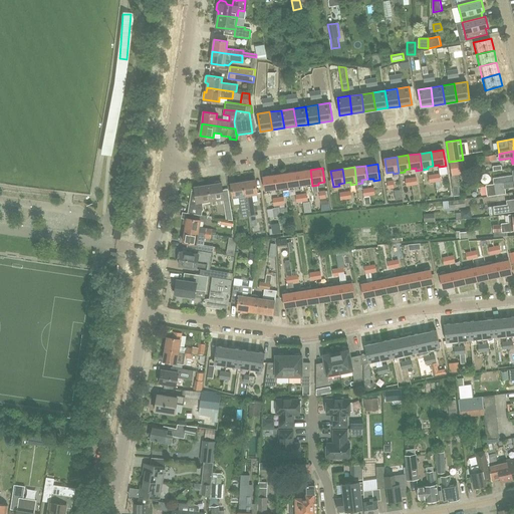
[(312,186),(310,170),(298,171),(300,185),(306,184),(306,187),(312,186)]
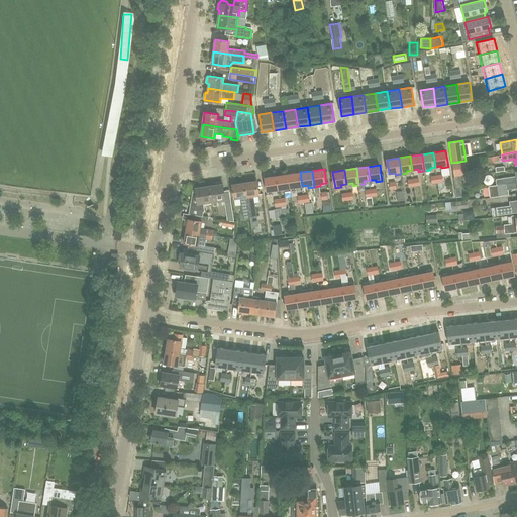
[(495,180),(496,185),(516,182),(516,171),(516,177),(495,180)]
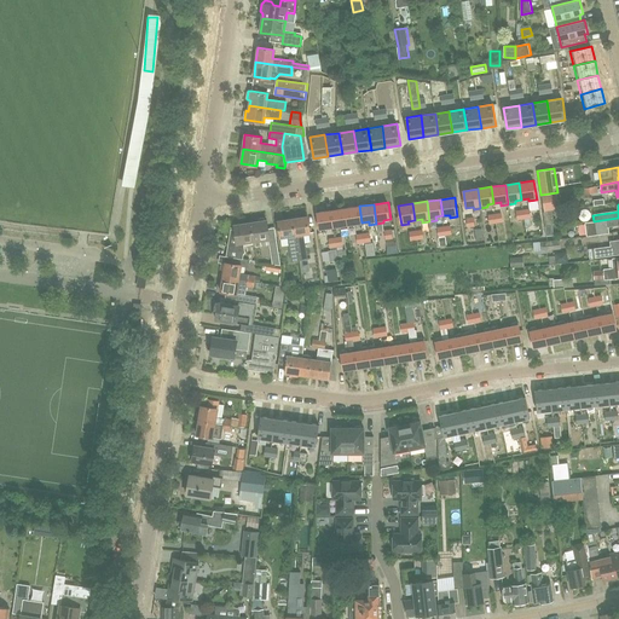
[(362,223),(359,206),(346,208),(348,229),(356,227),(356,224),(362,223)]
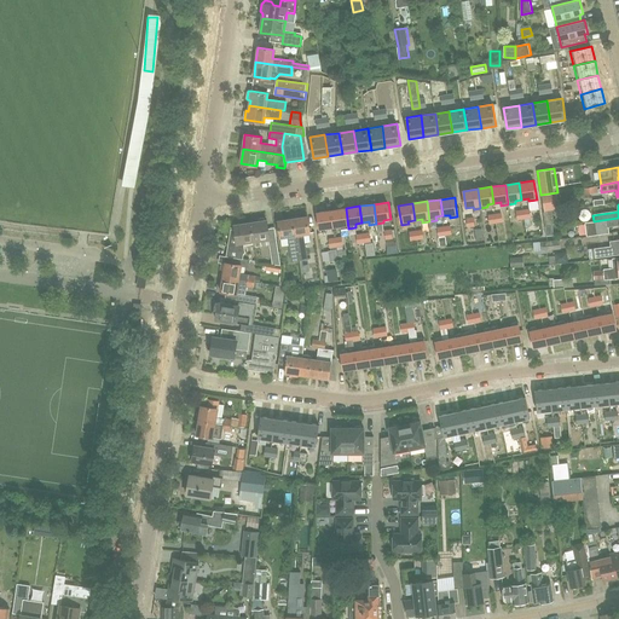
[(348,229),(346,208),(331,210),(334,227),(341,226),(341,230),(348,229)]
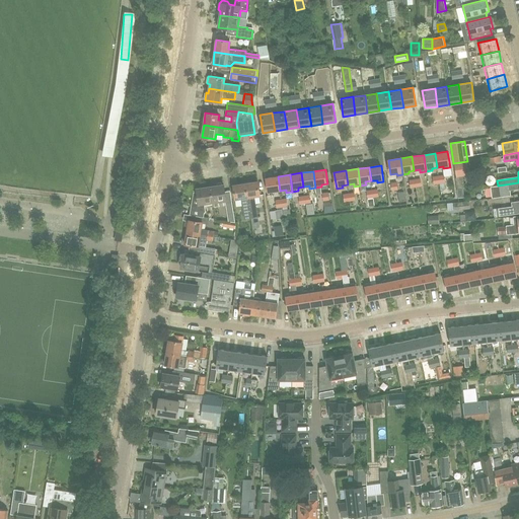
[(280,191),(278,176),(266,178),(269,195),(275,194),(275,192),(280,191)]
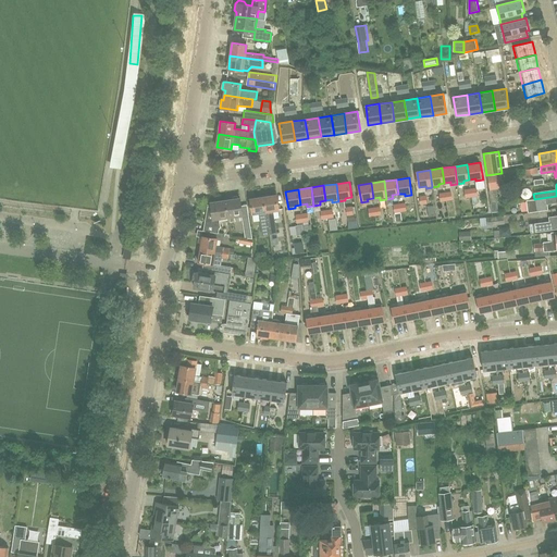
[(499,202),(497,189),(489,190),(491,203),(499,202)]
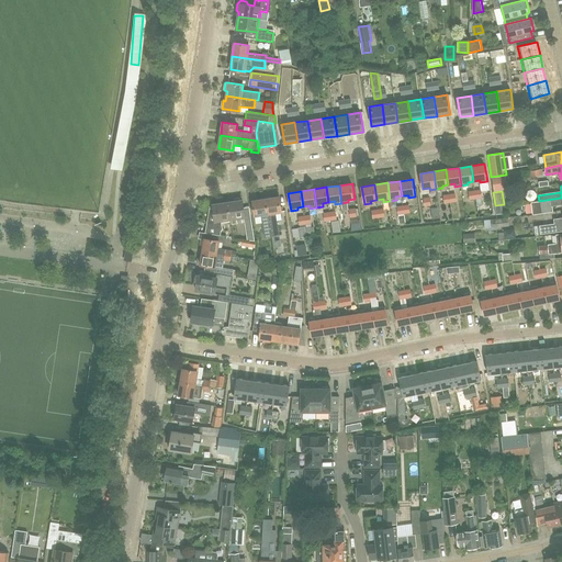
[(282,212),(280,197),(266,199),(271,236),(280,235),(277,212),(282,212)]
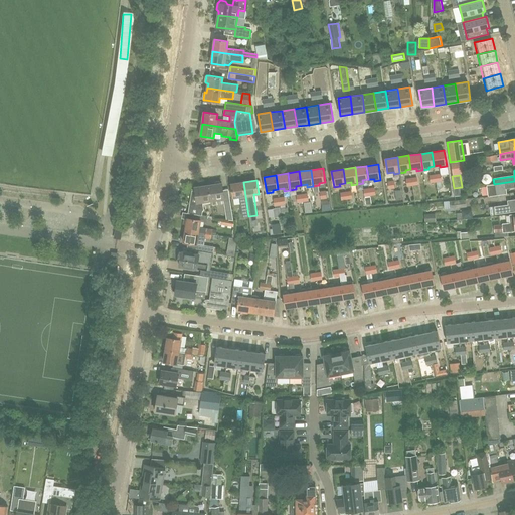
[(229,189),(222,190),(221,184),(220,184),(219,181),(214,182),(214,185),(208,186),(210,200),(212,200),(213,205),(217,204),(216,199),(223,198),(227,219),(234,220),(229,189)]
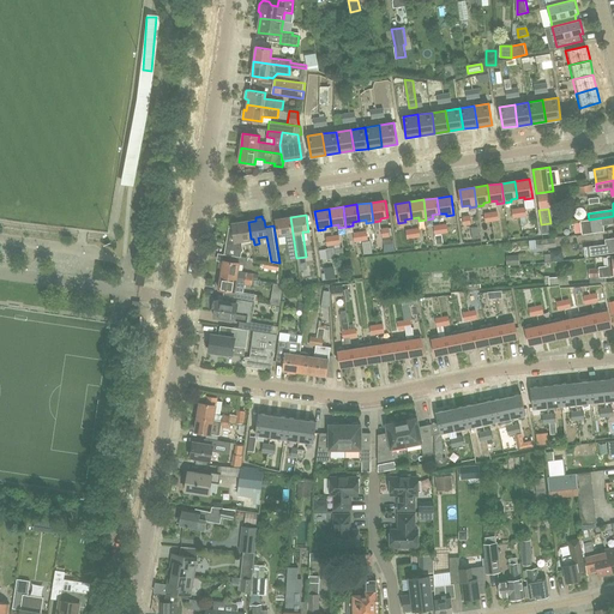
[(613,216),(589,220),(581,221),(583,235),(605,232),(605,226),(609,224),(613,223),(613,216)]
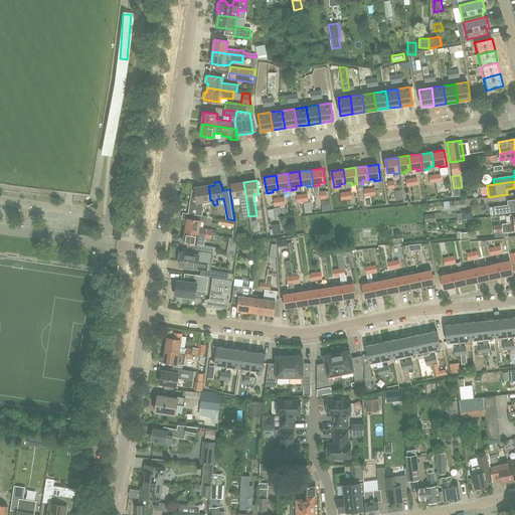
[(248,216),(243,182),(232,184),(234,197),(239,196),(240,204),(242,217),(248,216)]
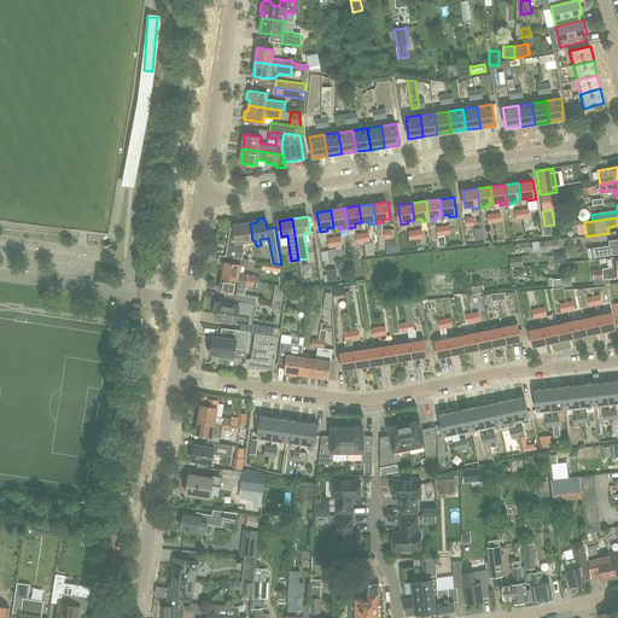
[(252,240),(250,223),(235,225),(233,228),(229,229),(225,256),(231,257),(242,258),(243,252),(245,252),(244,242),(252,240)]
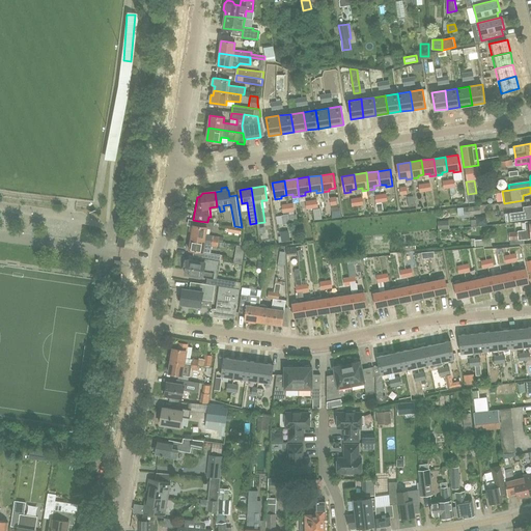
[(336,197),(335,197),(330,197),(332,212),(340,211),(338,197),(336,197)]
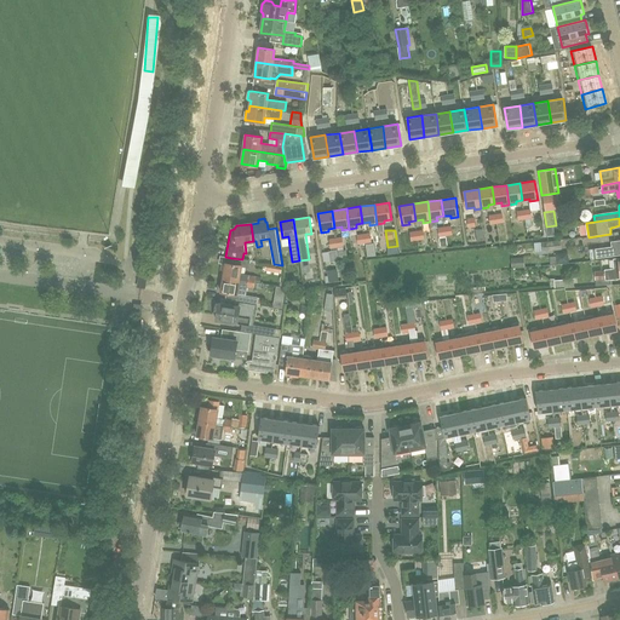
[(562,250),(561,240),(543,242),(543,251),(562,250)]
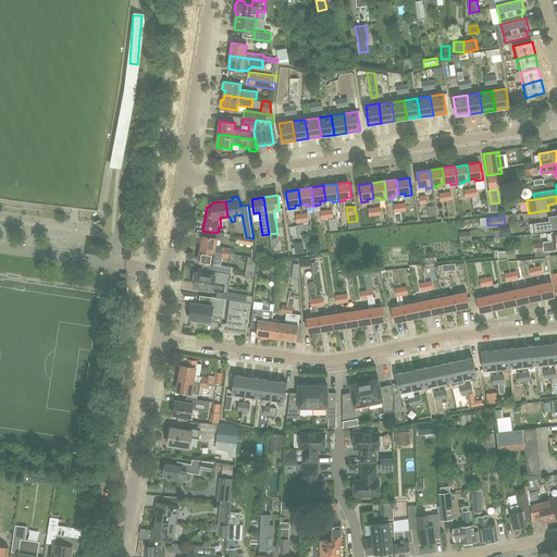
[(556,215),(548,218),(548,222),(534,224),(530,224),(531,233),(556,229),(556,215)]
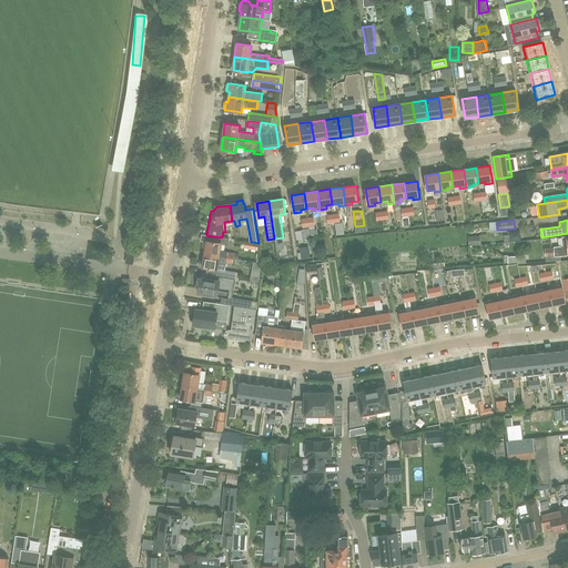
[(220,251),(221,244),(229,245),(230,239),(222,237),(212,236),(211,242),(206,241),(204,254),(234,260),(235,253),(220,251)]
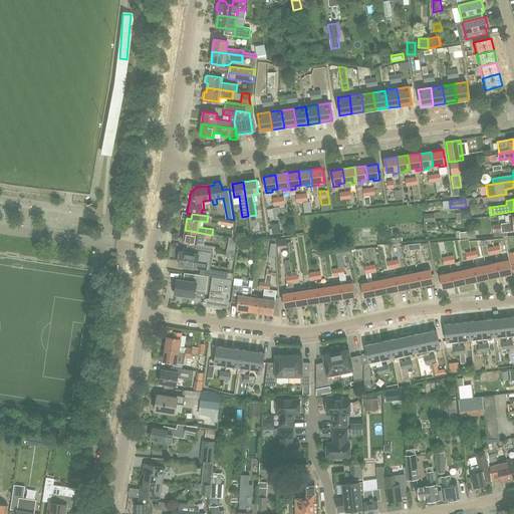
[(435,221),(435,214),(425,214),(425,222),(435,221)]
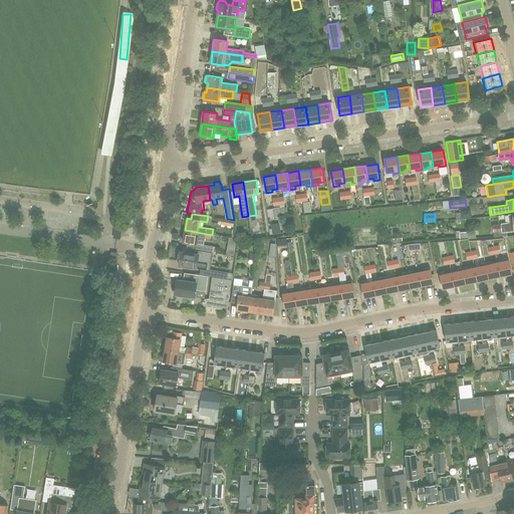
[(513,214),(512,215),(508,216),(509,223),(505,224),(493,225),(494,237),(506,236),(508,236),(507,231),(513,230),(513,214)]
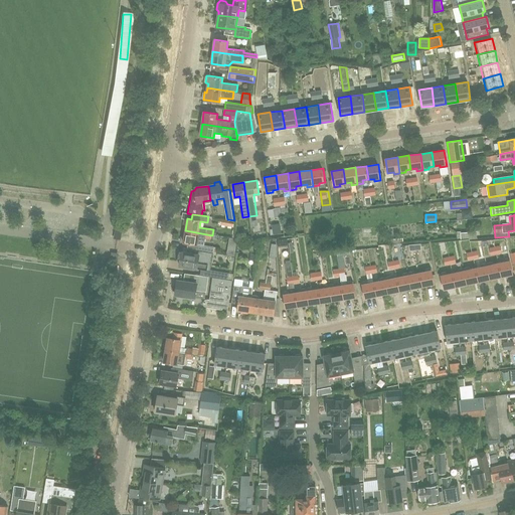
[(281,233),(280,225),(272,226),(273,234),(281,233)]
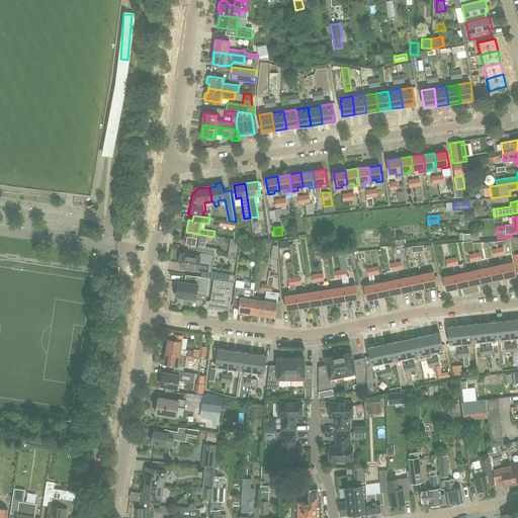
[(212,241),(213,237),(186,232),(184,244),(189,245),(188,250),(213,254),(216,254),(217,248),(205,247),(206,240),(212,241)]
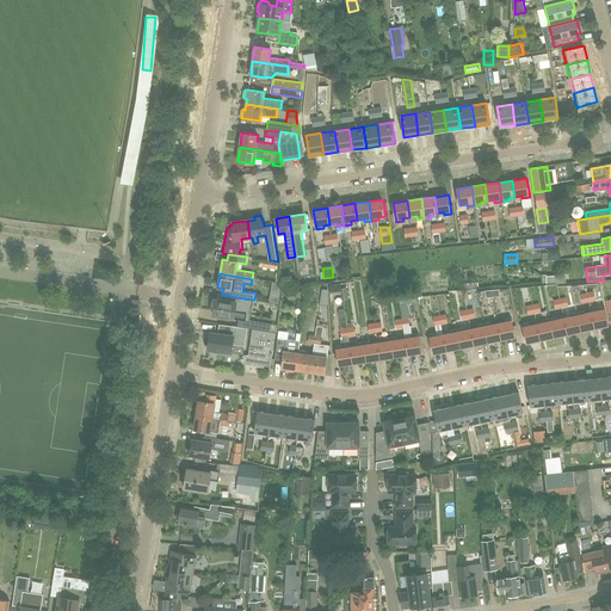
[(278,304),(281,284),(272,282),(269,302),(278,304)]
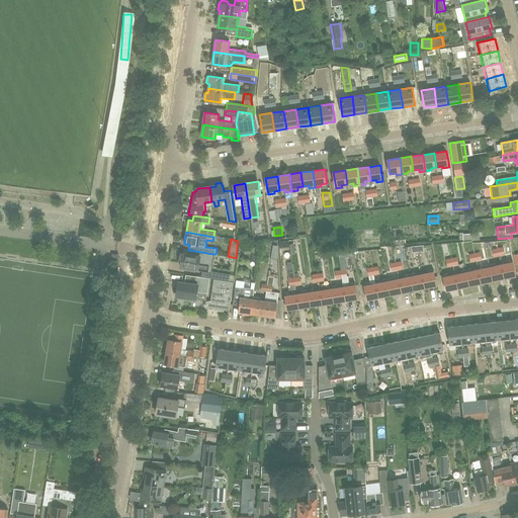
[(289,244),(289,240),(280,241),(280,250),(290,249),(289,244)]
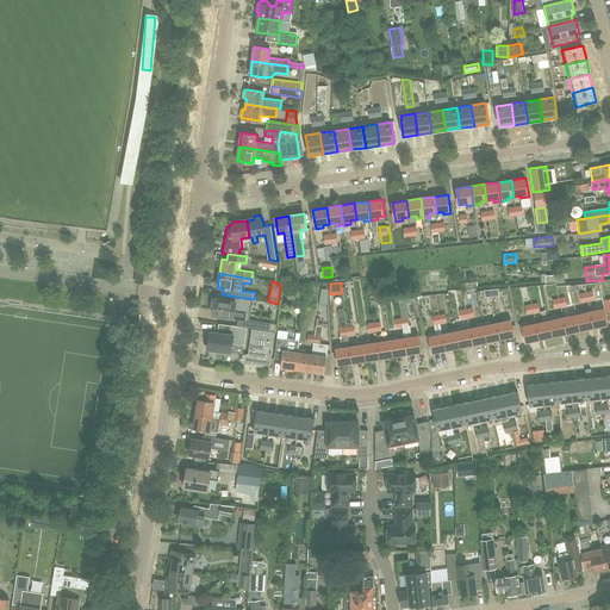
[(249,315),(251,299),(222,294),(222,300),(215,299),(212,315),(244,321),(246,313),(249,315)]
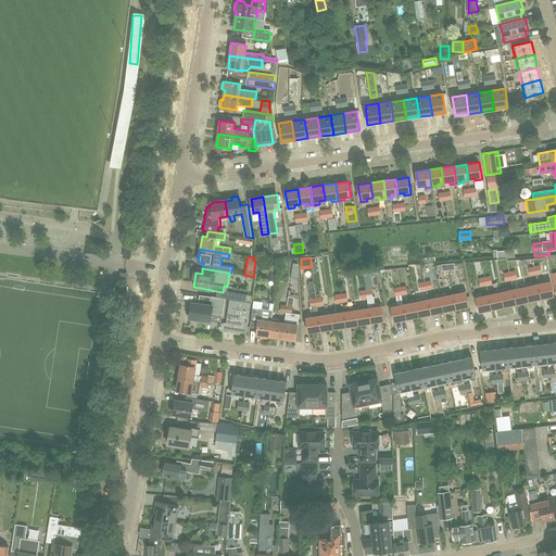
[(509,272),(512,280),(514,290),(519,289),(519,286),(520,286),(518,278),(517,278),(515,270),(509,272)]
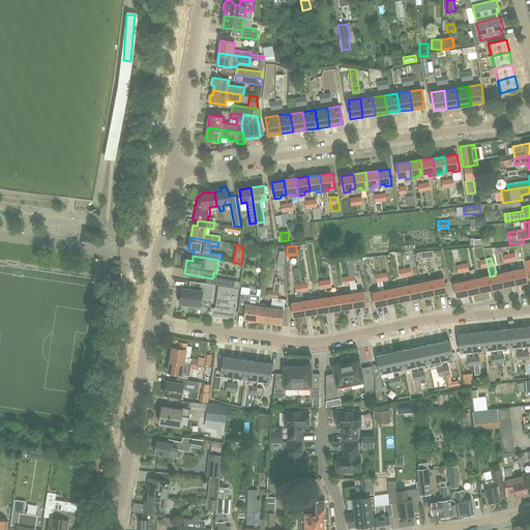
[(528,283),(524,266),(518,267),(518,269),(512,270),(516,285),(528,283)]
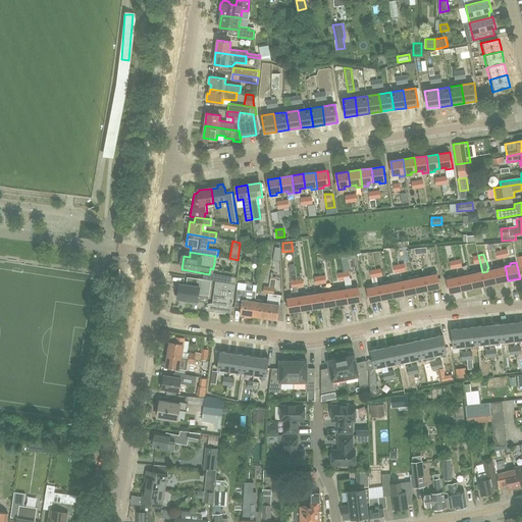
[(508,280),(505,266),(500,267),(499,265),(492,267),(497,283),(508,280)]
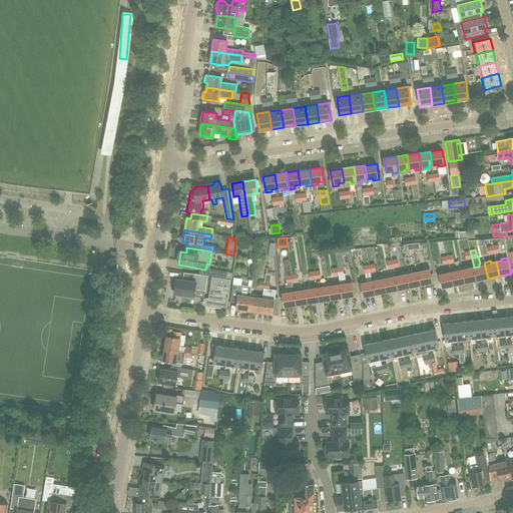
[(296,305),(294,292),(295,292),(294,283),(292,275),(290,262),(285,262),(287,283),(286,283),(287,290),(282,291),(284,307),(296,305)]
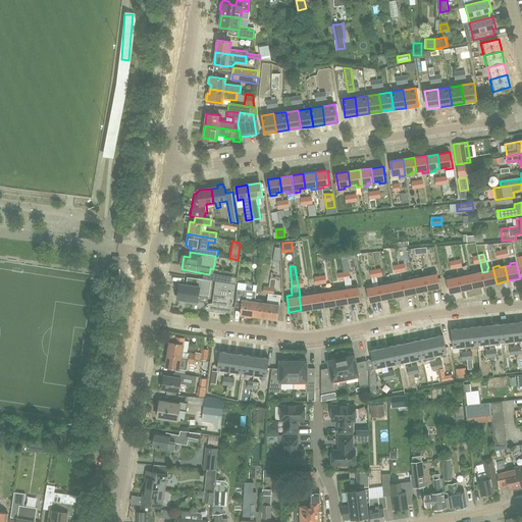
[(497,283),(492,267),(488,268),(487,268),(487,271),(482,272),(481,272),(484,285),(497,283)]
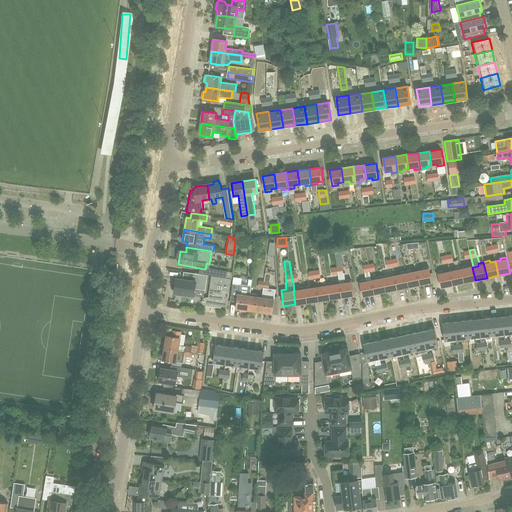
[(475,280),(472,267),(467,268),(466,265),(460,267),(464,283),(475,280)]
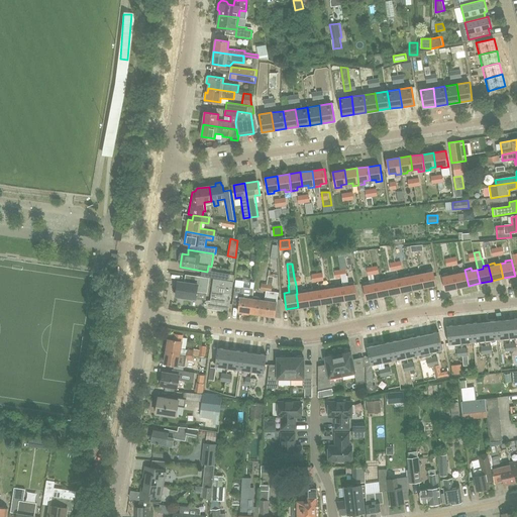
[(346,276),(345,269),(340,270),(341,278),(342,287),(344,300),(356,298),(353,282),(348,283),(346,276)]
